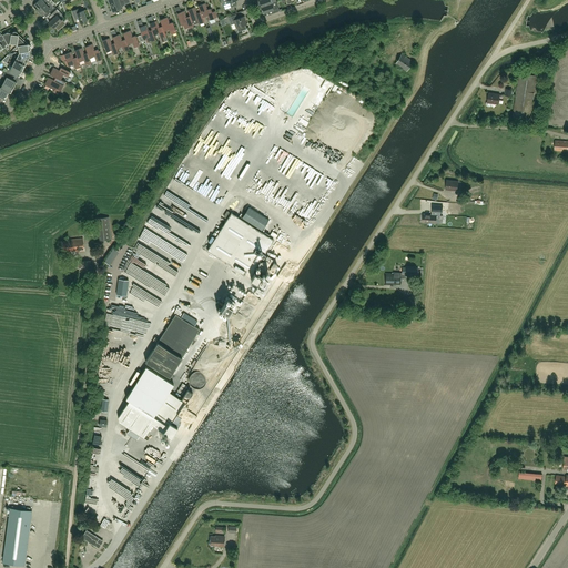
[(37,9),(38,10),(48,1),(47,0),(38,0),(33,6),(33,7),(36,9),(37,9)]
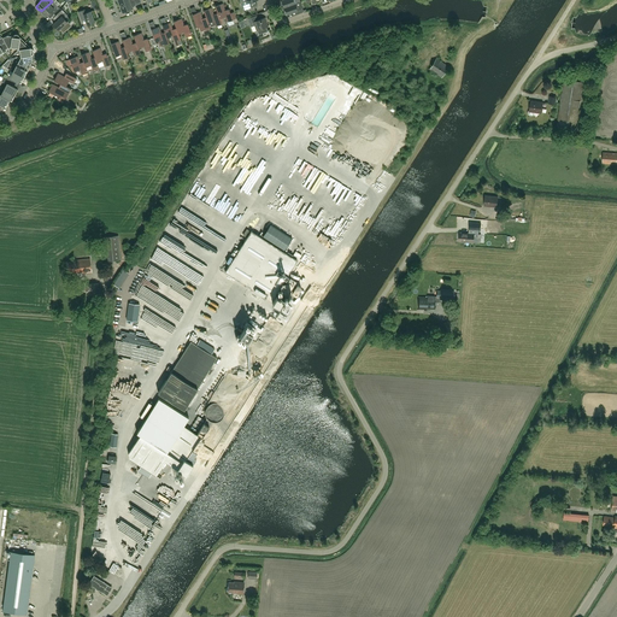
[(130,3),(121,6),(123,12),(133,9),(136,5),(141,3),(140,0),(134,0),(130,3)]
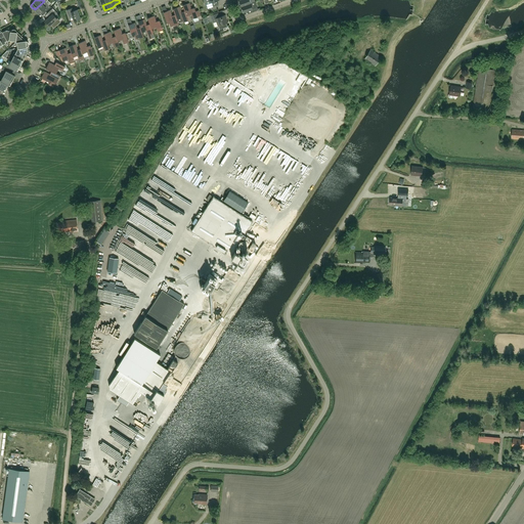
[(204,0),(206,4),(208,9),(211,8),(215,6),(216,6),(214,2),(217,1),(218,0),(204,0)]
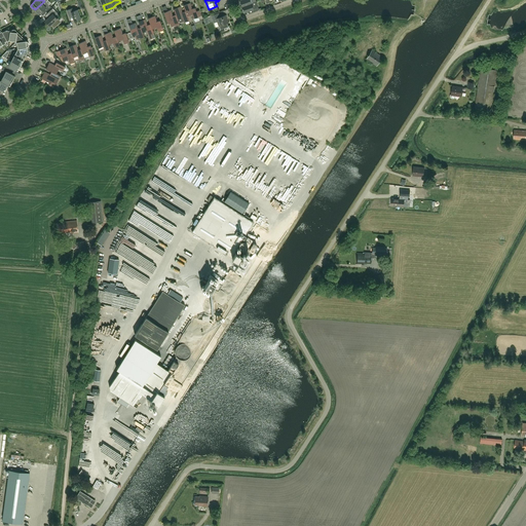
[(37,13),(39,13),(39,14),(44,9),(46,12),(51,7),(49,5),(48,5),(44,1),(35,9),(36,10),(35,11),(37,13)]
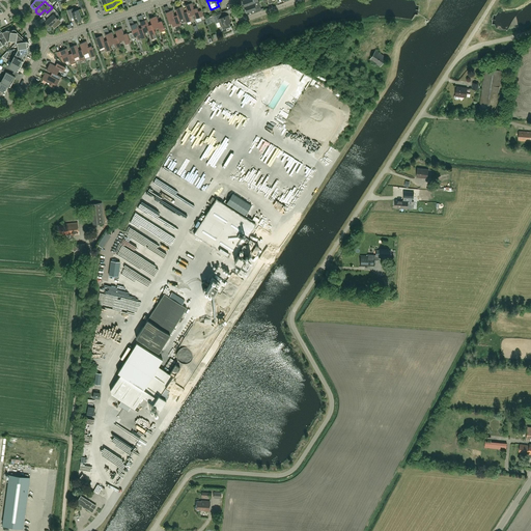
[(253,3),(245,6),(247,12),(251,11),(254,9),(255,12),(261,10),(259,4),(258,1),(254,3),(253,3)]
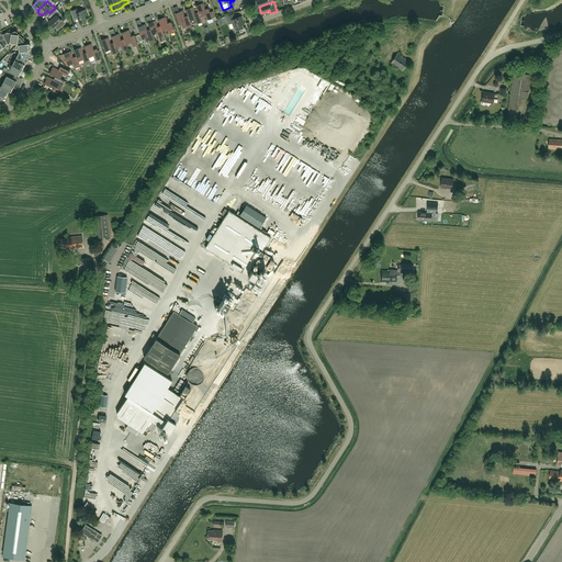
[(213,11),(210,12),(209,8),(205,9),(203,3),(195,6),(198,12),(199,12),(200,17),(205,15),(206,20),(208,20),(209,23),(213,21),(212,18),(215,17),(213,11)]
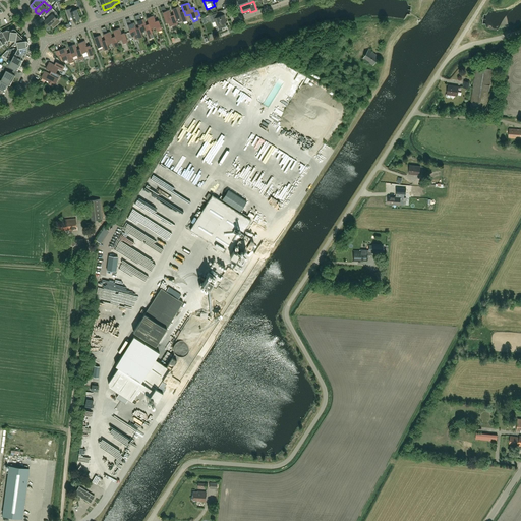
[(187,20),(185,15),(184,11),(183,11),(180,12),(178,6),(172,9),(174,14),(176,19),(177,22),(182,21),(182,22),(187,20)]
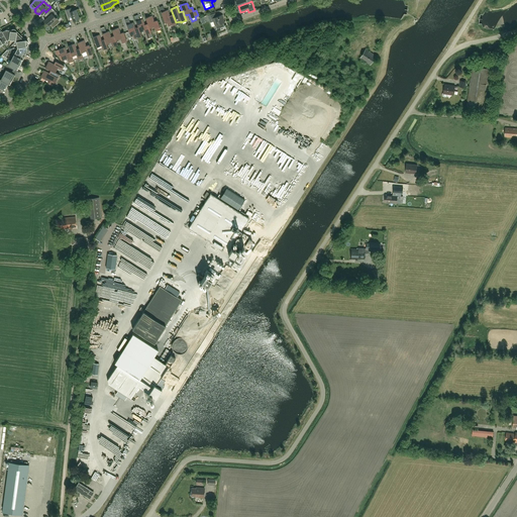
[(46,18),(44,20),(48,25),(50,23),(54,27),(60,22),(57,18),(54,15),(57,13),(53,8),(48,12),(50,15),(46,18)]
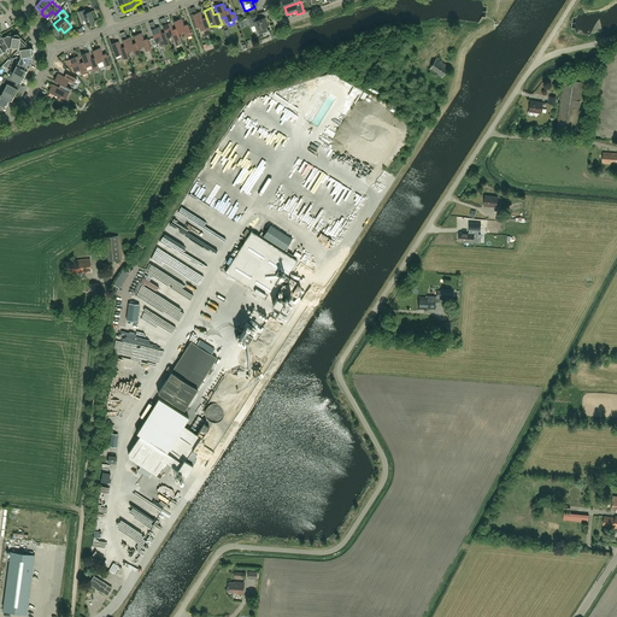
[(81,19),(84,17),(87,25),(95,23),(90,11),(86,13),(84,10),(78,12),(81,19)]
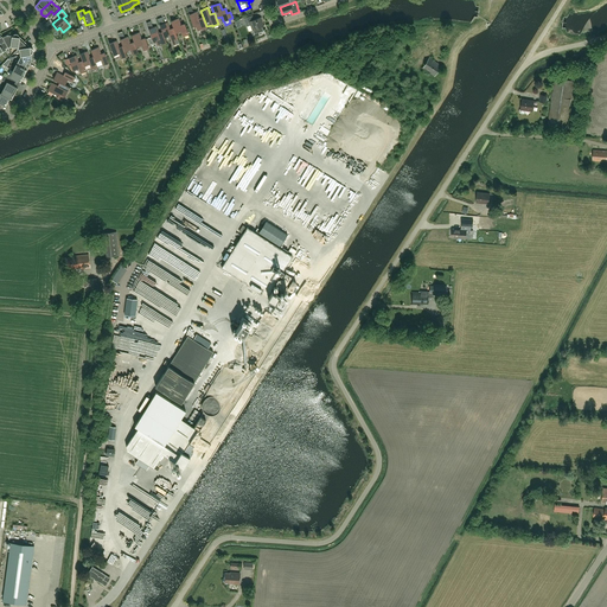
[(205,23),(203,17),(199,18),(197,12),(189,14),(193,26),(196,26),(198,31),(202,30),(208,27),(206,26),(205,23)]
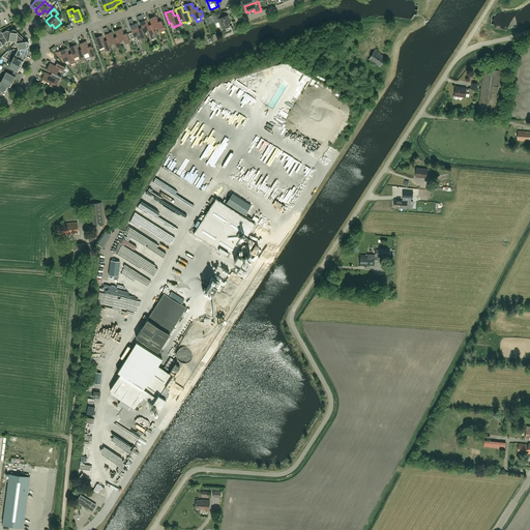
[(221,13),(213,17),(215,23),(219,22),(221,26),(223,30),(230,27),(229,23),(231,22),(229,15),(223,18),(221,13)]
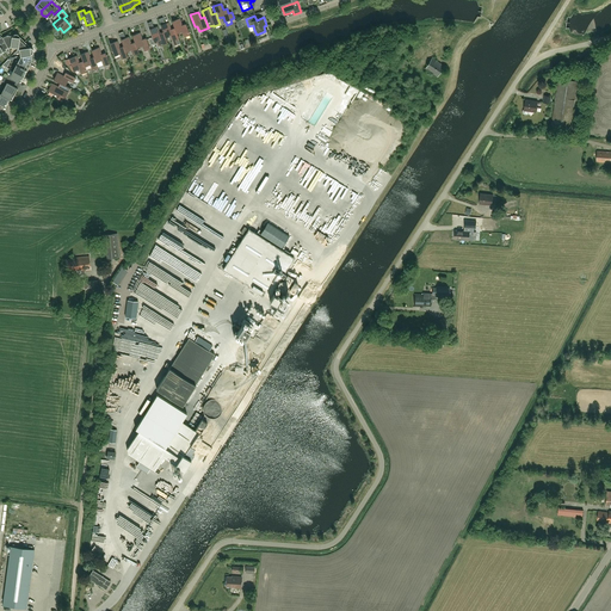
[(177,34),(183,31),(184,37),(190,35),(186,24),(183,25),(179,18),(172,22),(174,28),(177,34)]
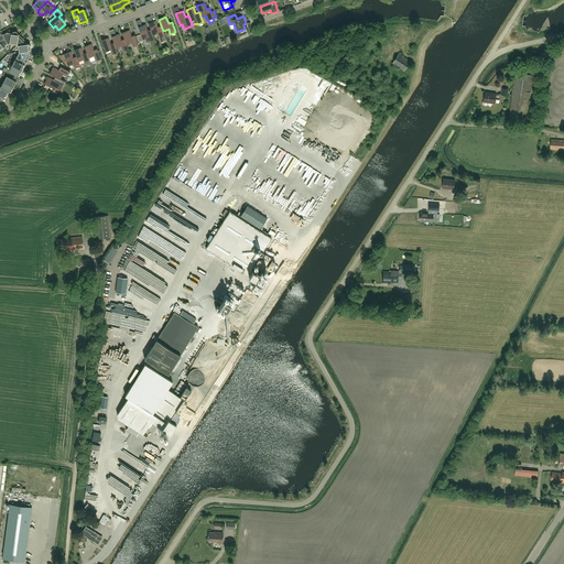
[(163,31),(161,25),(158,26),(155,21),(149,23),(151,30),(153,34),(158,33),(161,42),(166,40),(165,35),(163,31)]
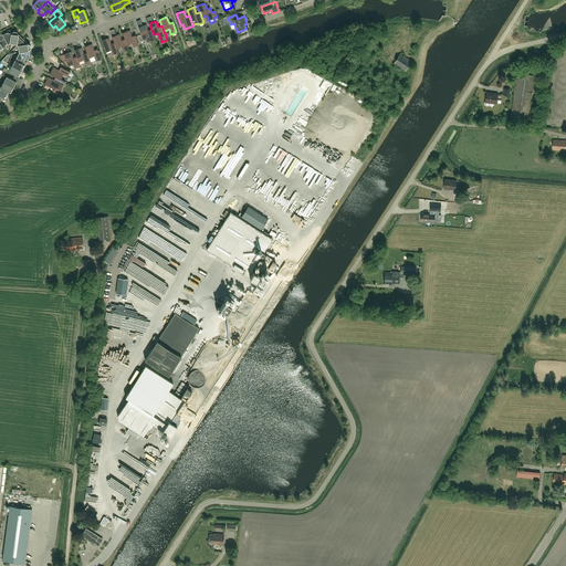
[(152,30),(148,31),(146,24),(138,27),(143,39),(148,37),(150,41),(155,40),(154,34),(152,30)]
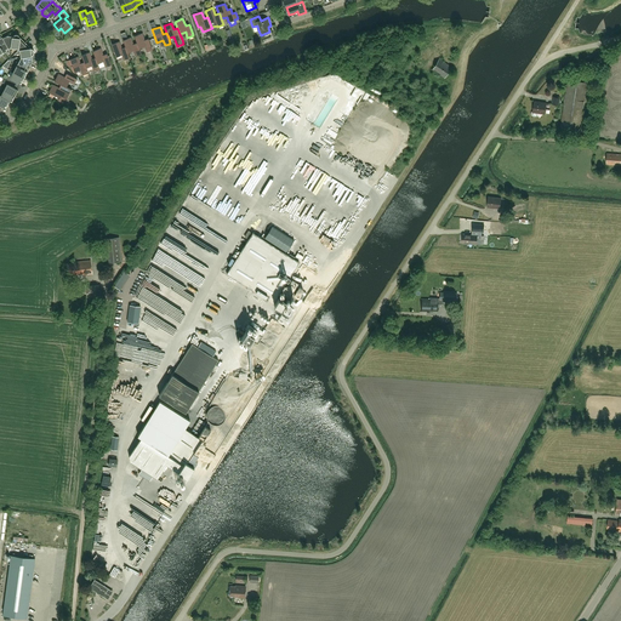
[(140,49),(144,46),(147,52),(153,50),(149,39),(144,40),(142,33),(135,36),(137,43),(140,49)]
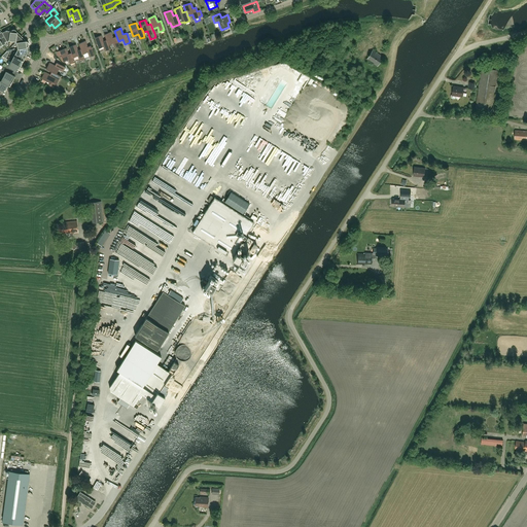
[(14,29),(13,29),(12,29),(11,30),(11,31),(10,40),(15,40),(16,41),(22,36),(16,32),(16,31),(15,30),(14,29)]
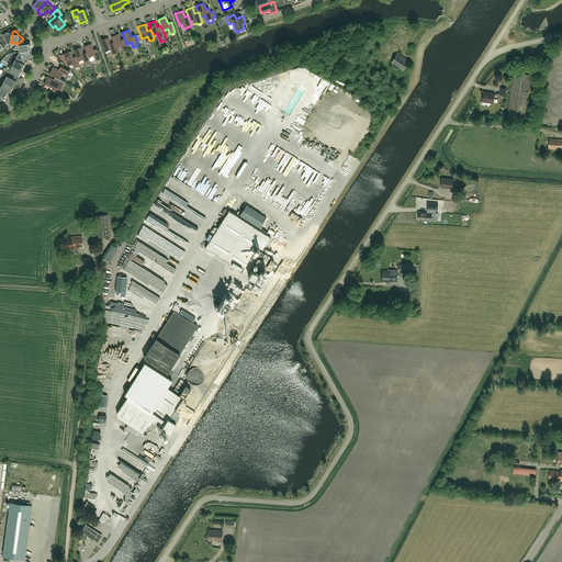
[(11,43),(12,33),(7,32),(2,34),(6,40),(2,41),(4,45),(11,43)]
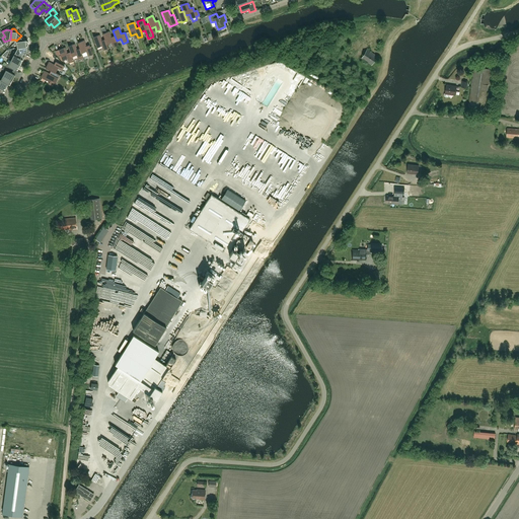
[(115,35),(112,36),(109,31),(102,33),(104,40),(105,40),(106,44),(112,43),(114,47),(119,45),(117,41),(115,35)]
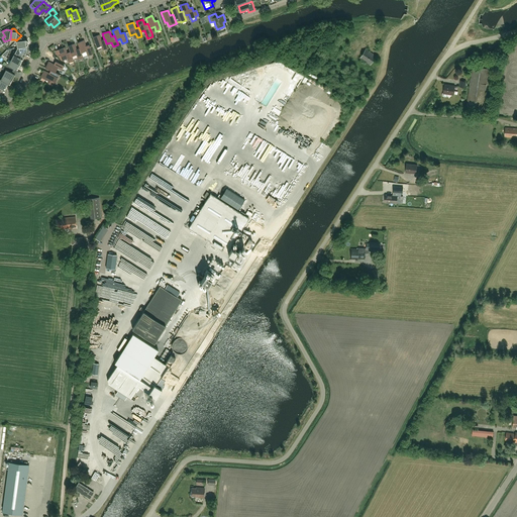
[(99,34),(93,36),(97,47),(102,45),(103,50),(108,48),(106,43),(105,39),(104,39),(101,40),(99,34)]
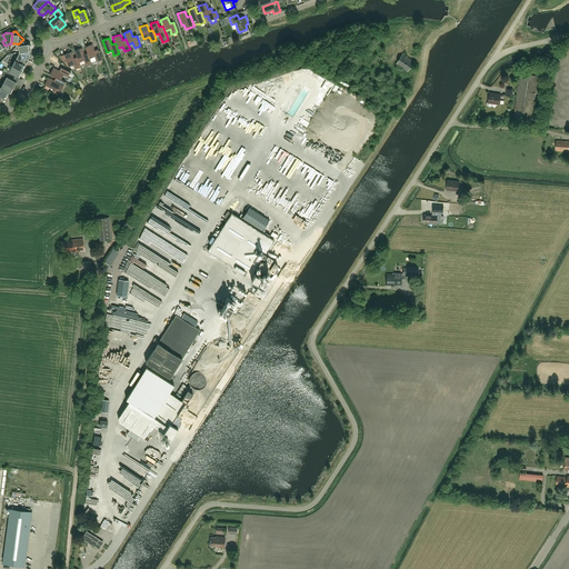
[(20,52),(29,50),(30,50),(31,49),(31,48),(31,47),(30,46),(30,45),(29,45),(23,39),(18,45),(19,46),(20,52)]
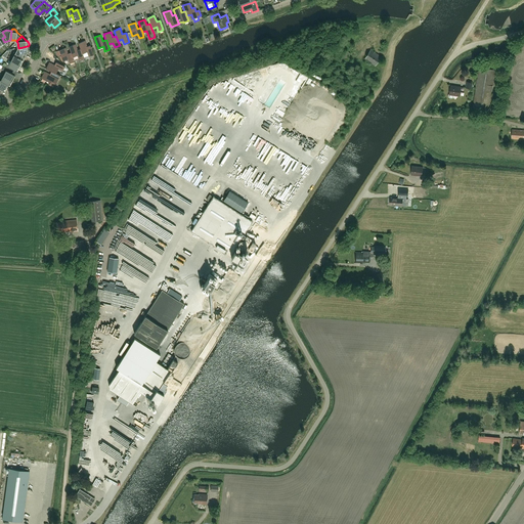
[(94,54),(90,45),(87,46),(85,41),(79,43),(81,49),(83,53),(87,52),(89,56),(94,54)]
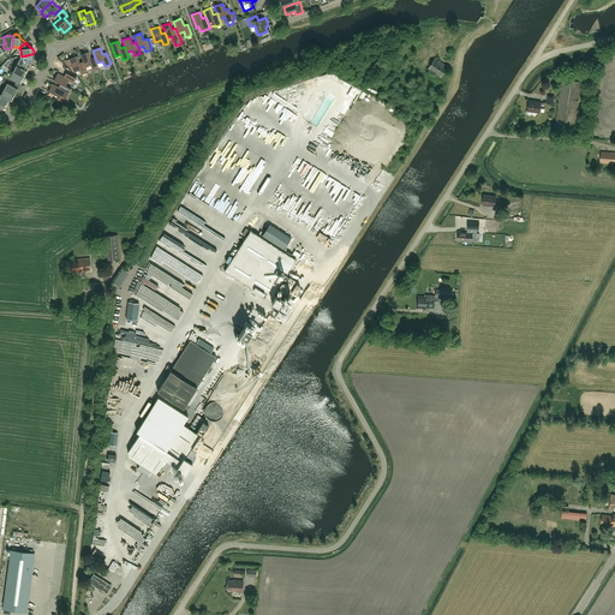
[(85,67),(91,65),(93,71),(99,69),(97,63),(95,58),(91,59),(89,52),(81,54),(83,61),(85,67)]
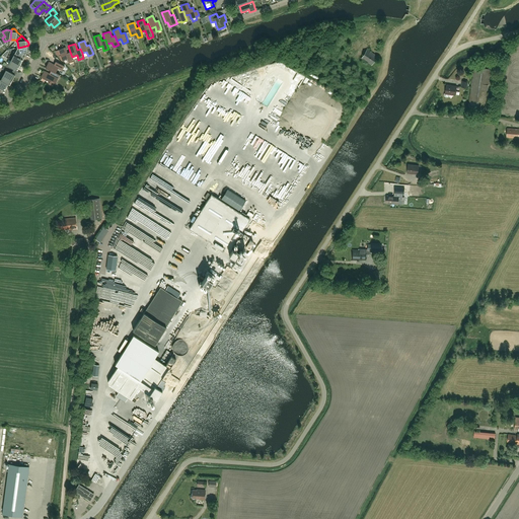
[(27,51),(26,46),(18,48),(15,53),(19,55),(21,53),(25,55),(27,51)]
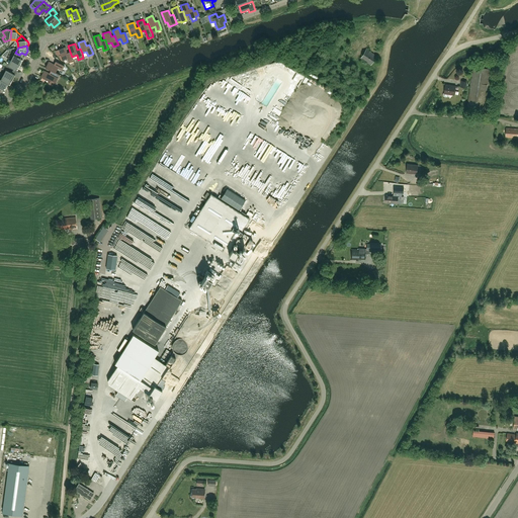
[(70,52),(67,53),(65,48),(59,50),(63,60),(67,59),(69,63),(74,61),(72,57),(70,52)]
